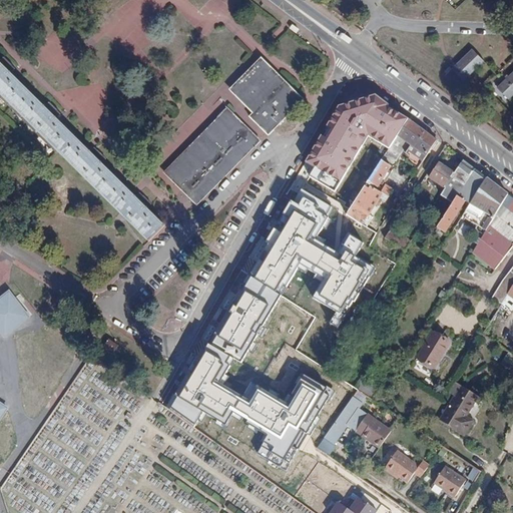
[(452,67),(464,79),(485,60),(472,48),(452,67)]
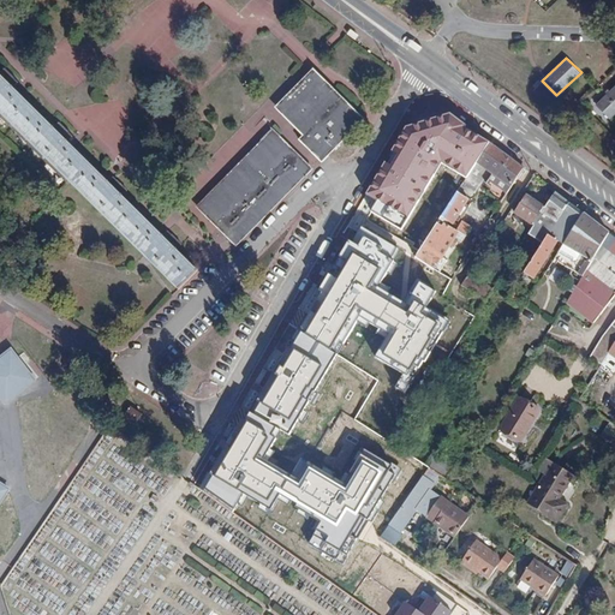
[(314,67),(275,107),(303,135),(306,131),(285,109),(317,77),(360,121),(364,119),(314,67)]
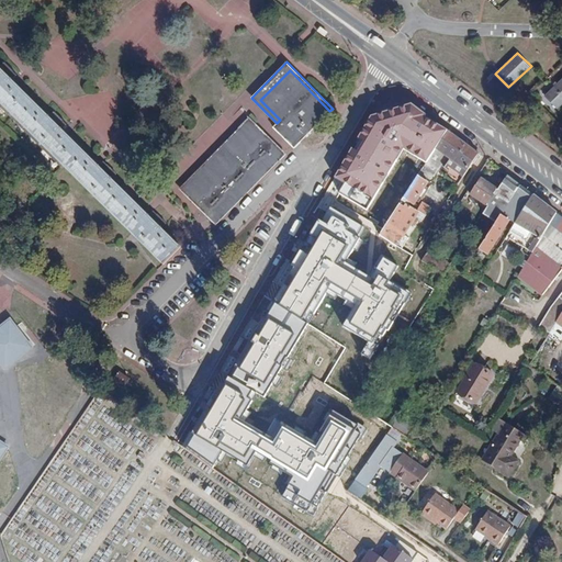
[(0,100),(164,263),(180,247),(0,68),(0,100)]
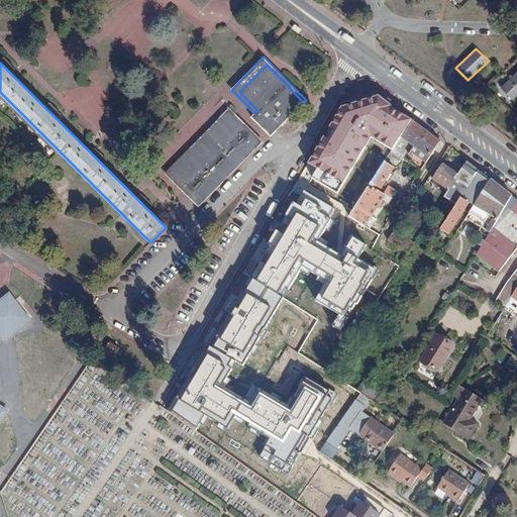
[(299,117),(295,112),(303,102),(267,65),(239,92),(257,110),(254,113),(251,117),(271,135),(289,117),(294,122),(299,117)]
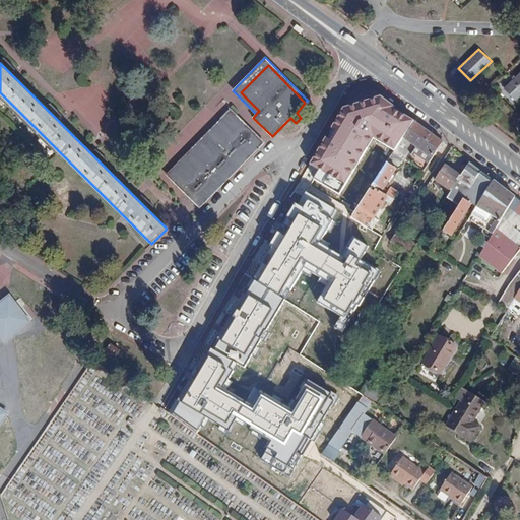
[(519,95),(519,71),(507,84),(518,98),(519,95)]
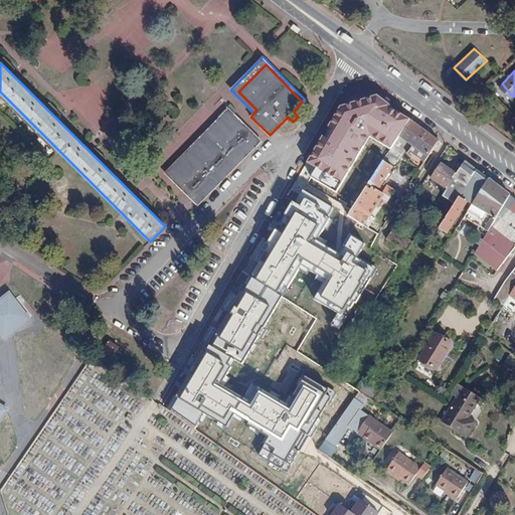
[(511,99),(513,97),(502,83),(499,87),(511,99)]
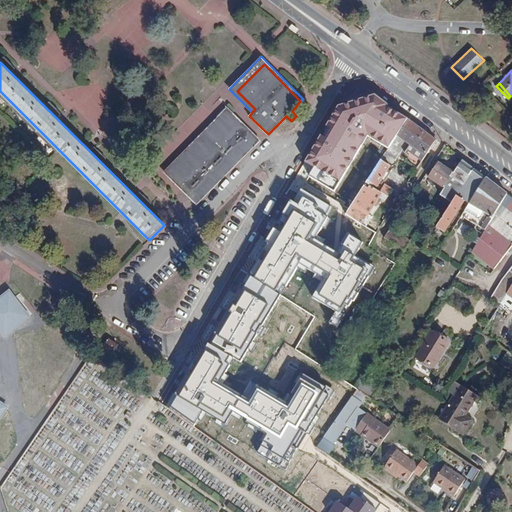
[(398,135),(408,119),(376,95),(337,105),(305,162),(340,180),(368,136),(389,149),(396,138),(398,135)]
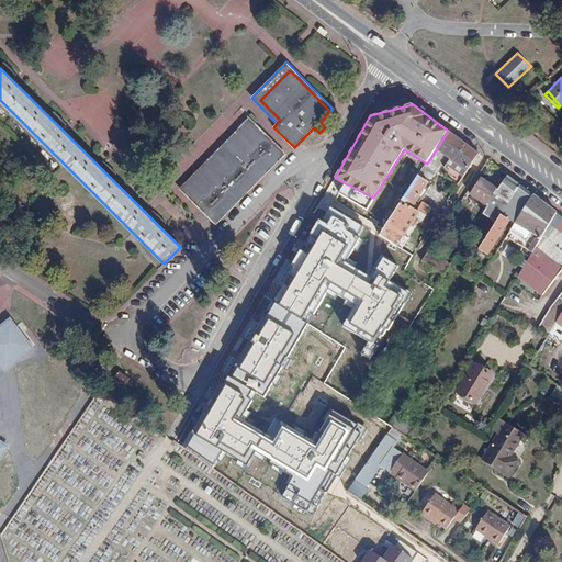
[(249,119),(179,188),(184,193),(255,123),(249,119)]
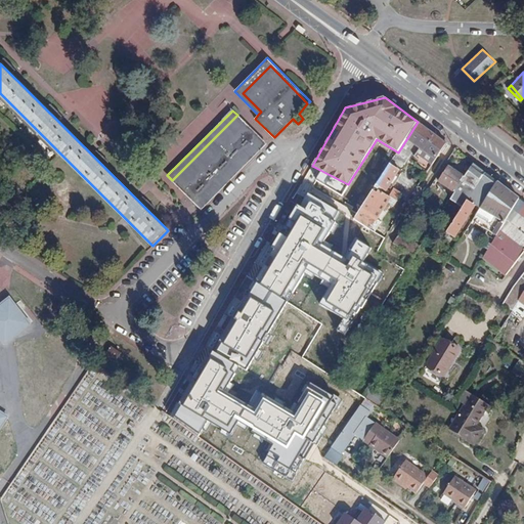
[(199,207),(263,141),(237,115),(172,180),(199,207)]
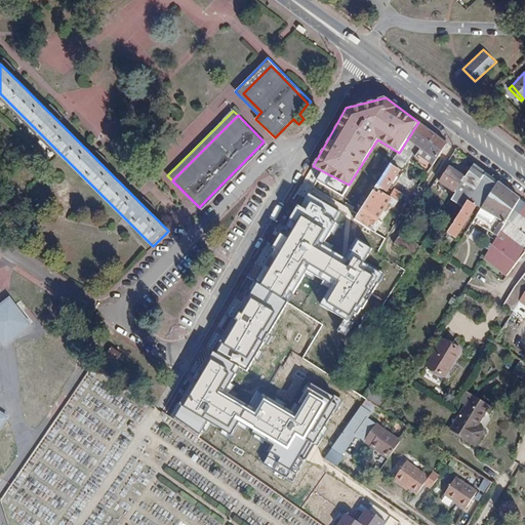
[(447,144),(429,129),(418,122),(408,138),(437,159),(447,144)]
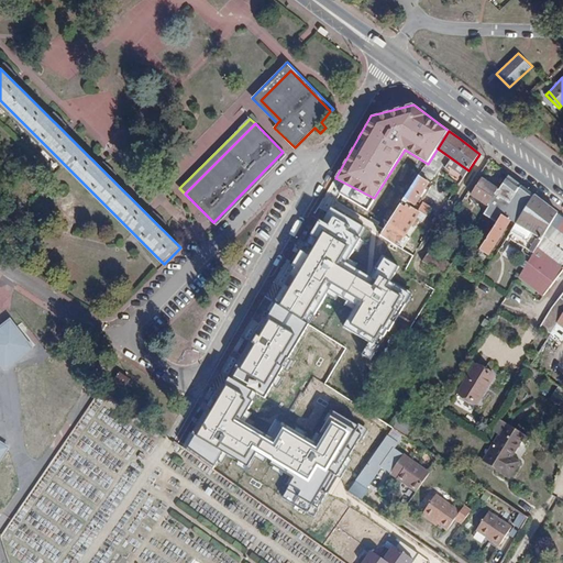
[(461,181),(468,170),(438,148),(435,152),(428,164),(420,175),(429,181),(433,176),(435,177),(442,168),(461,181)]
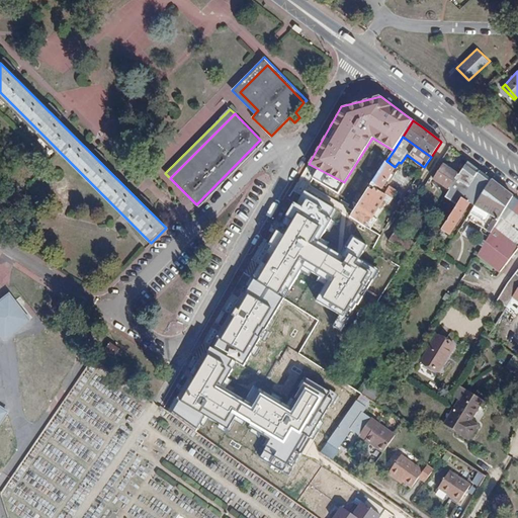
[(199,206),(263,143),(260,140),(196,204),(199,206)]
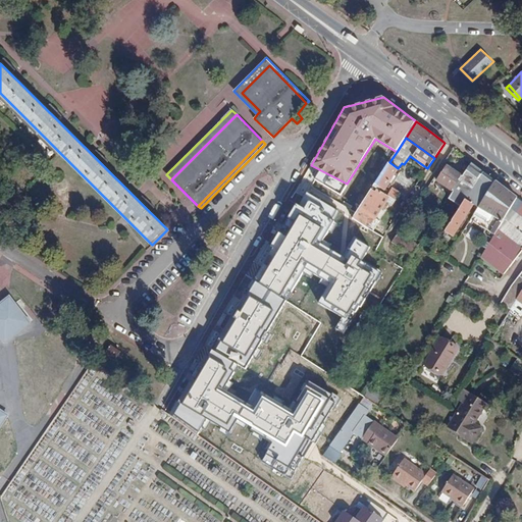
[(402,170),(398,168),(389,162),(384,170),(380,176),(376,183),(375,184),(372,189),(376,191),(379,186),(384,190),(389,181),(393,184),(402,170)]
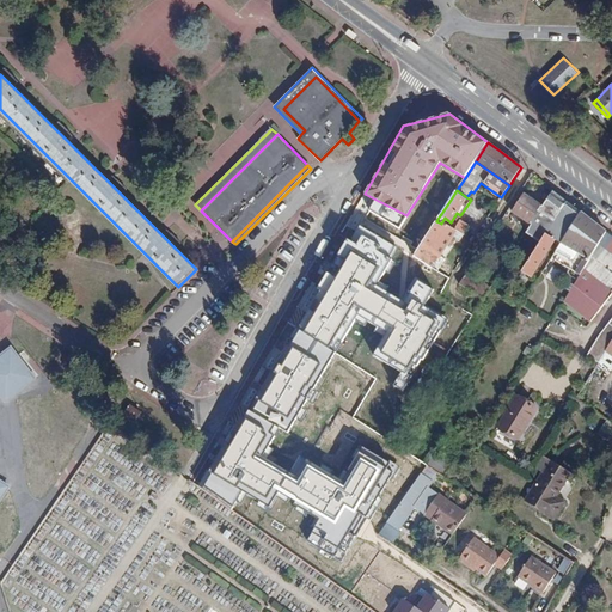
[(530,222),(531,225),(546,233),(567,202),(552,191),(543,206),(540,204),(530,222)]
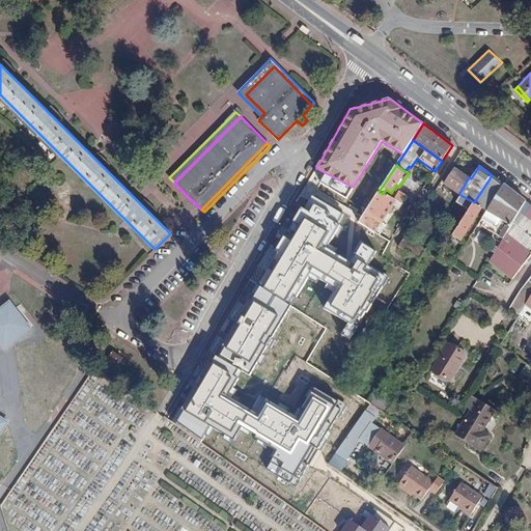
[(454,168),(444,184),(459,193),(469,177),(454,168)]
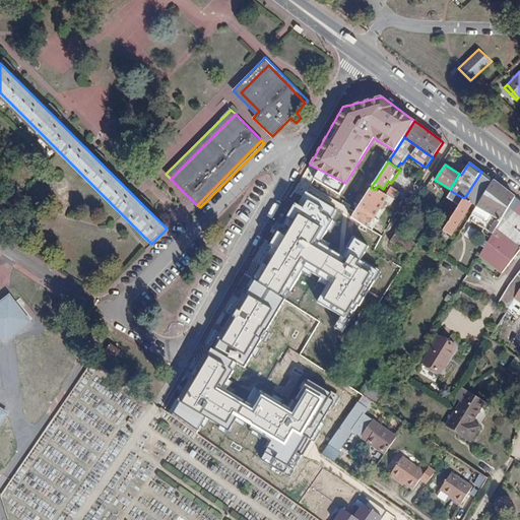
[(476,206),(494,181),(481,172),(464,198),(454,213),(443,231),(451,236),(472,203),(476,206)]
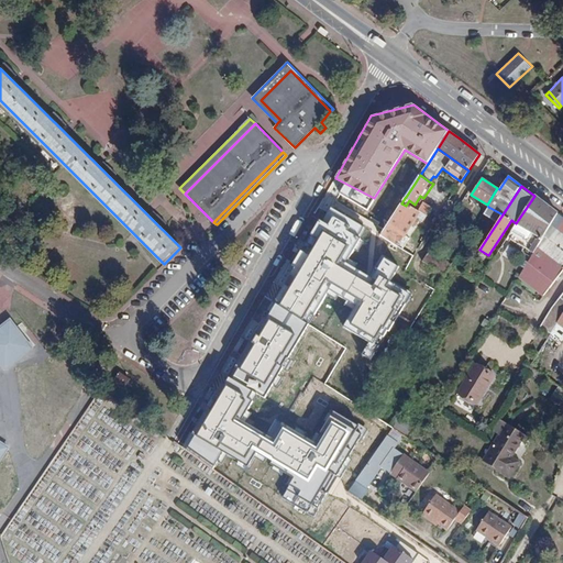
[(547,233),(559,213),(547,205),(534,196),(516,223),(510,232),(512,234),(509,239),(522,247),(532,233),(542,240),(547,233)]
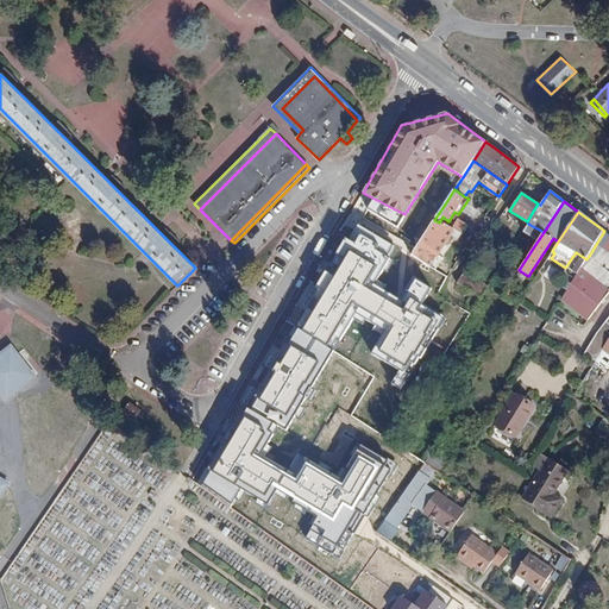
[(396,249),(358,226),(201,487),(231,507),(243,489),(271,507),(280,494),(318,518),(307,535),(340,556),(358,526),(393,468),(362,450),(341,482),(309,463),(299,479),(259,454),(278,425),(287,429),(356,315),(387,334),(376,352),(413,375),(449,316),(426,303),(435,289),(415,277),(401,300),(375,283),(396,249)]
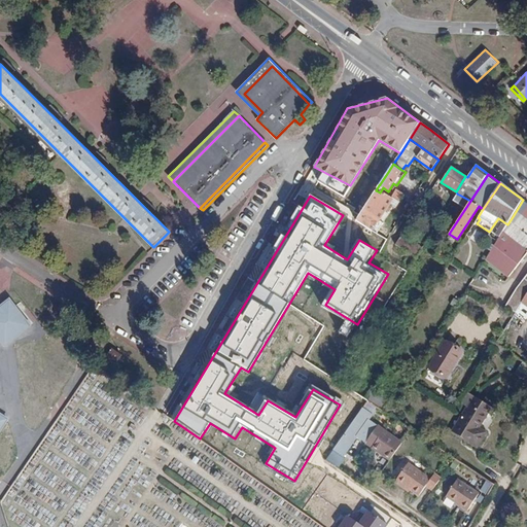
[(523,215),(526,209),(526,203),(523,200),(512,218),(507,224),(503,232),(508,235),(524,216),(523,215)]
